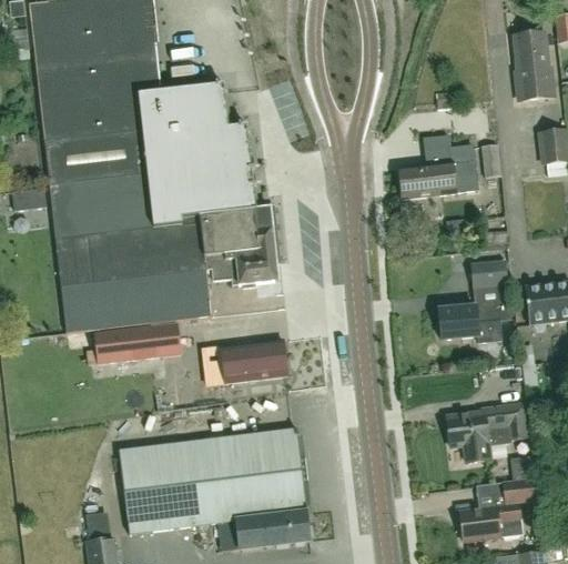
[(43,139),(142,124),(138,94),(160,91),(149,0),(48,0),(28,2),(43,139)]
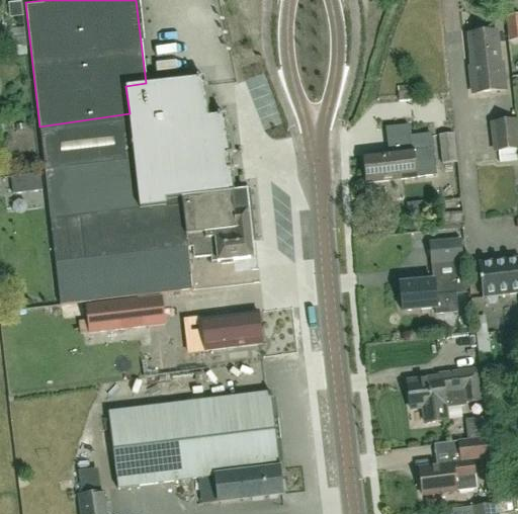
[(508,38),(517,37),(517,12),(506,14),(508,38)]
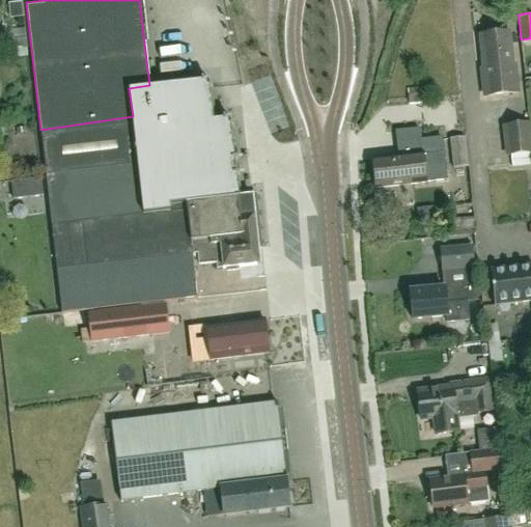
[(514,64),(512,64),(508,30),(482,33),(485,65),(483,66),(485,93),(518,90),(514,64)]
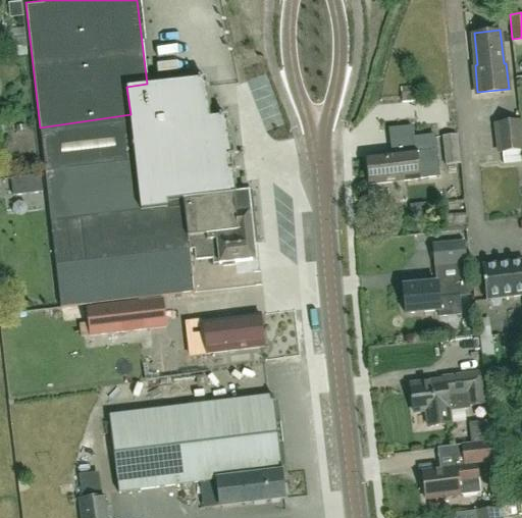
[(402,100),(414,99),(413,89),(401,90),(402,100)]
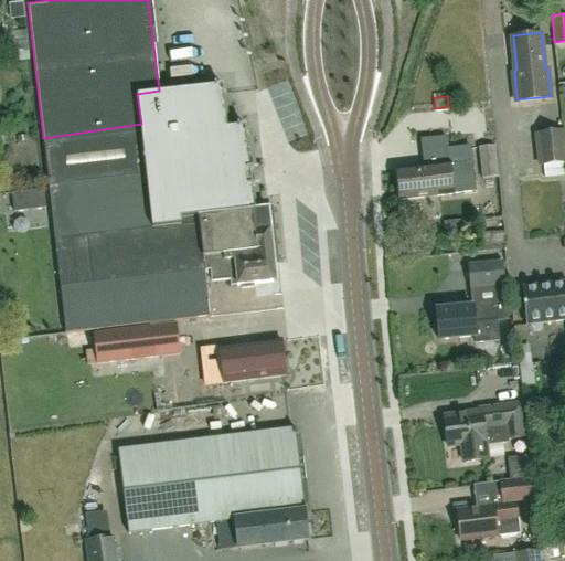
[(141,124),(43,138),(54,235),(152,221),(152,225),(181,222),(180,215),(252,208),(247,146),(243,110),(141,124)]
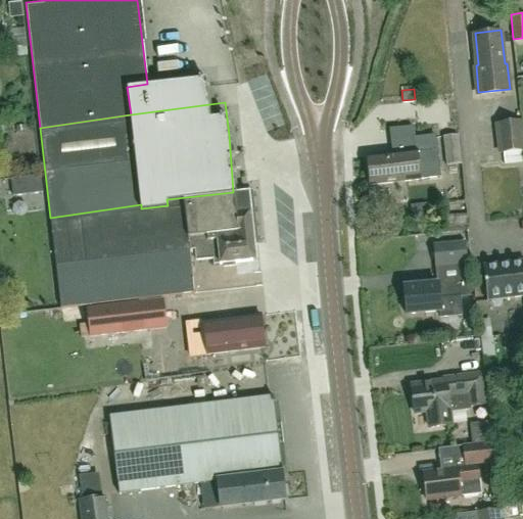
[(497,151),(506,150),(507,161),(522,159),(522,121),(522,118),(494,121),(497,151)]
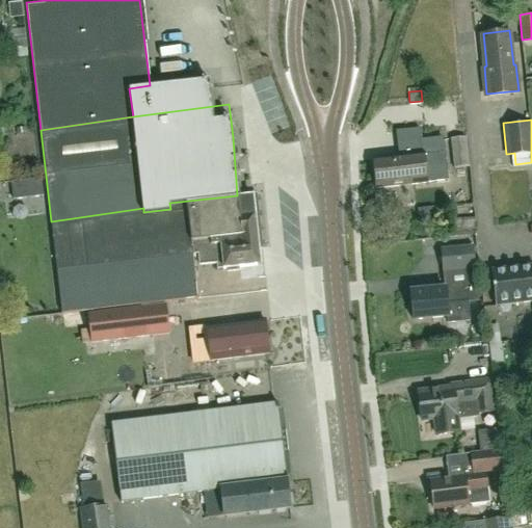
[(453,165),(469,163),(466,134),(450,136),(453,165)]
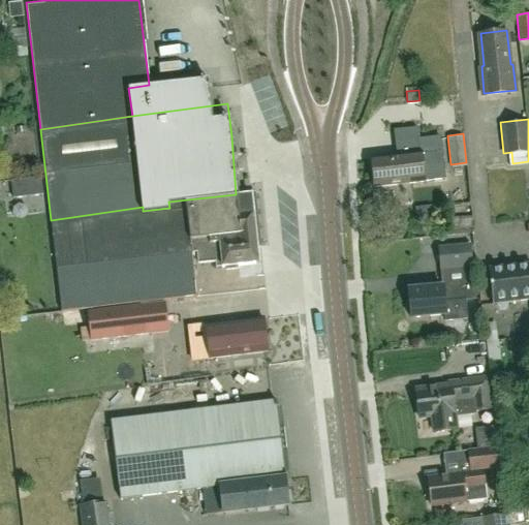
[(424,178),(444,176),(439,134),(418,136),(419,150),(371,155),(374,185),(424,179),(424,178)]
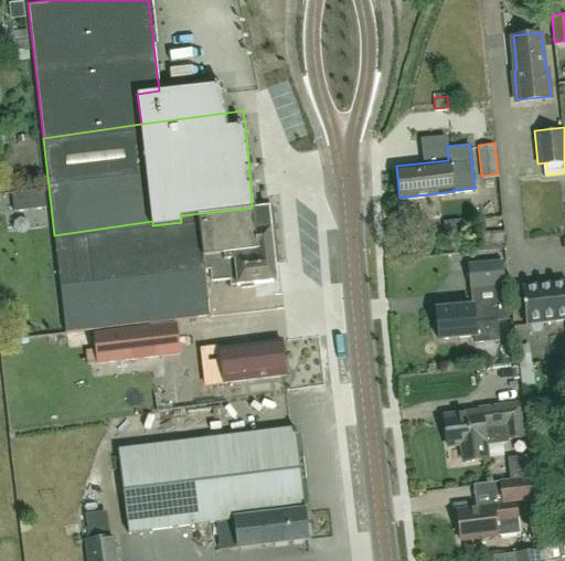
[(48,186),(18,188),(19,223),(50,222),(48,186)]
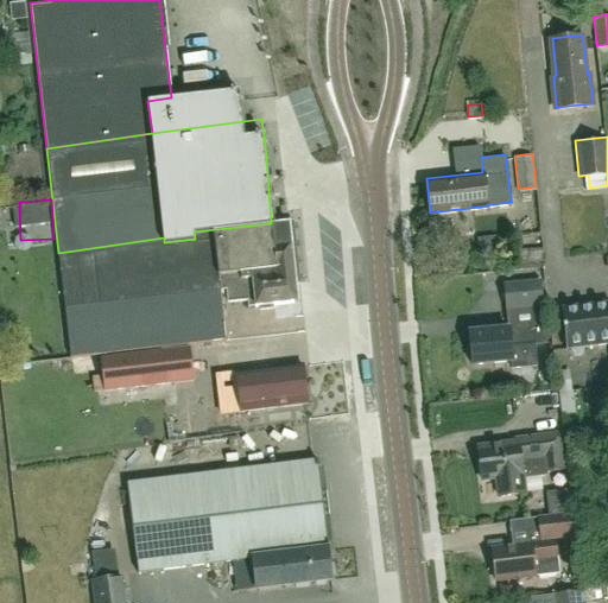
[(164,237),(58,253),(70,355),(226,337),(220,287),(227,286),(228,299),(248,298),(248,305),(297,299),(289,221),(271,223),(194,232),(195,239),(164,242),(164,237)]
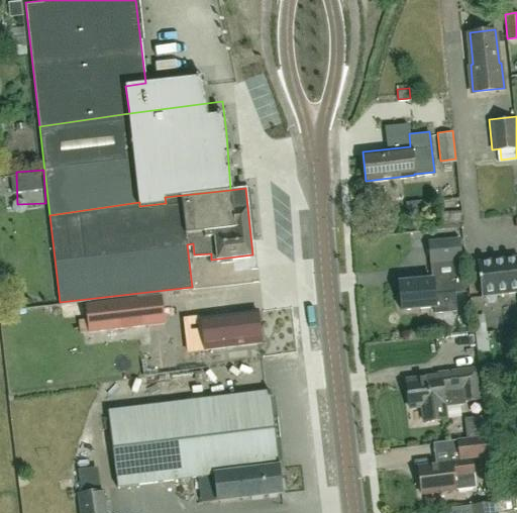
[(462,257),(460,242),(460,235),(444,236),(429,238),(431,260),(436,260),(462,257)]
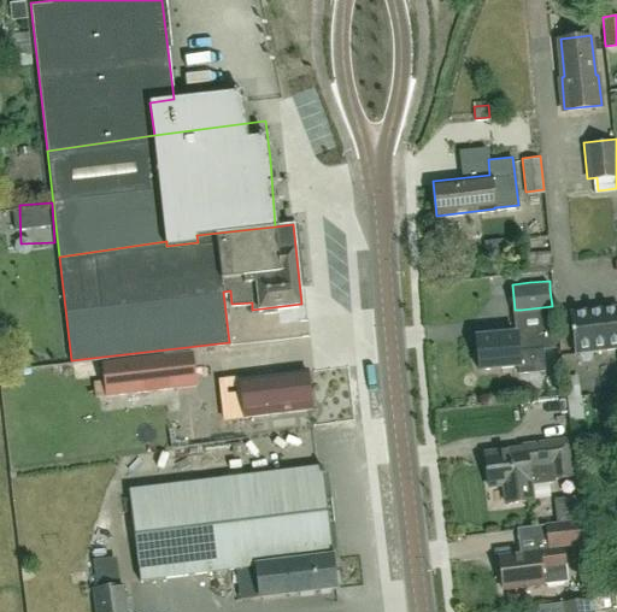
[(592,357),(594,349),(616,346),(616,304),(570,310),(575,352),(580,351),(583,358),(592,357)]
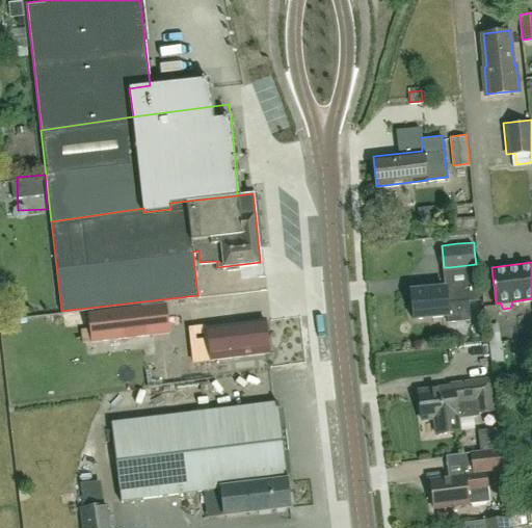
[(474,285),(468,285),(446,287),(446,286),(411,289),(414,317),(448,314),(449,319),(477,317),(474,285)]
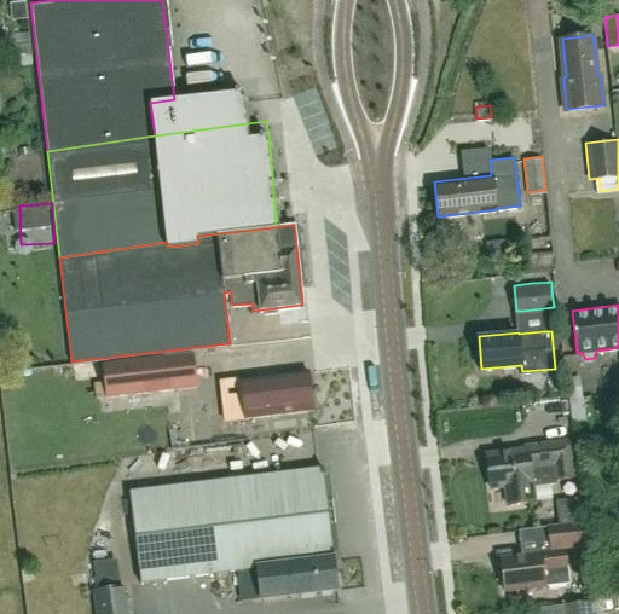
[(194,351),(168,353),(102,360),(105,394),(172,387),(197,384),(194,351)]
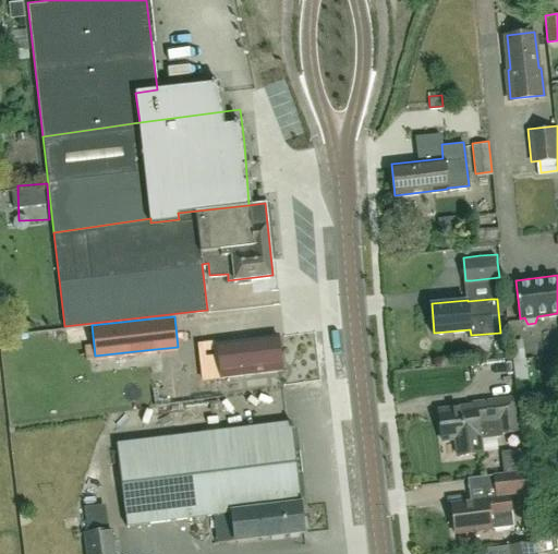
[(220,375),(282,368),(278,333),(217,340),(220,375)]
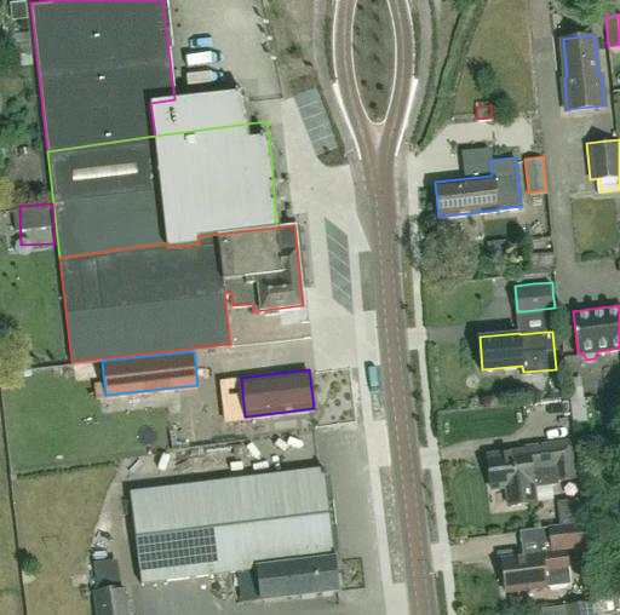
[(578,477),(573,442),(528,447),(528,450),(489,455),(494,488),(509,486),(511,505),(537,501),(535,486),(560,482),(558,480),(578,477)]
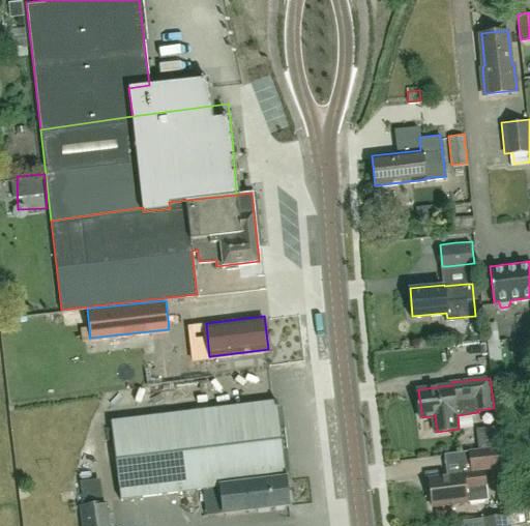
[(225,512),(244,508),(289,503),(286,477),(276,398),(274,398),(274,399),(271,400),(111,418),(120,497),(222,485),(225,512)]
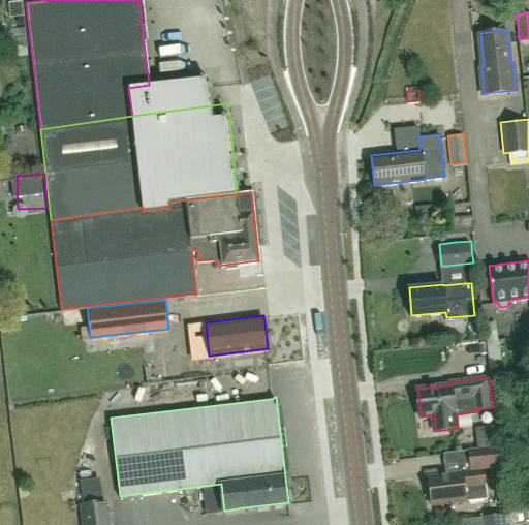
[(475,426),(477,448),(499,444),(496,424),(475,426)]
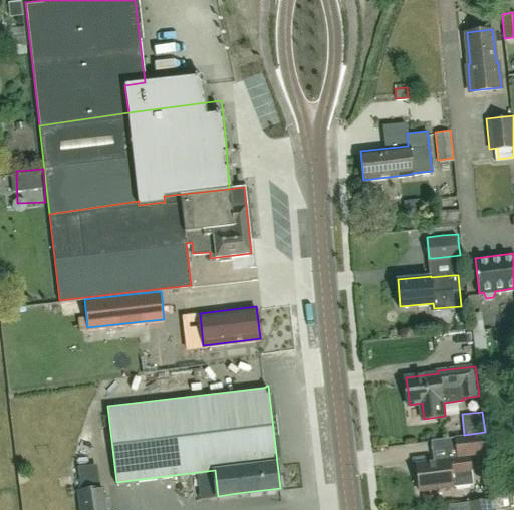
[(454,437),(456,455),(449,456),(449,458),(417,462),(420,488),(453,484),(451,472),(471,470),(469,454),(488,452),(486,433),(454,437)]
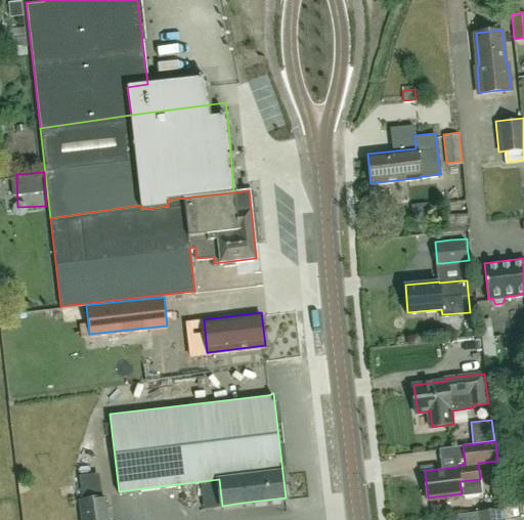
[(106,519),(105,497),(92,499),(92,496),(79,497),(80,519),(106,519)]
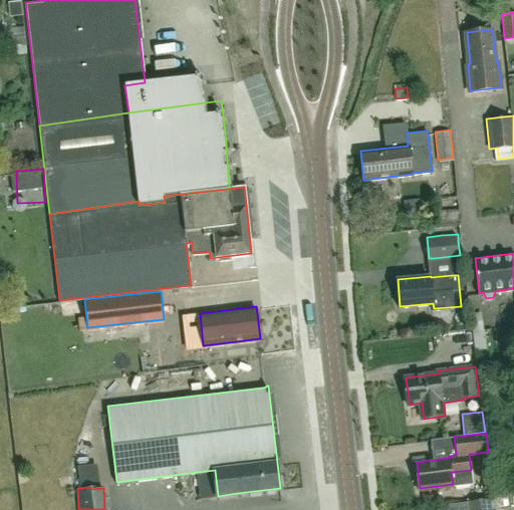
[(509,494),(493,497),(494,508),(511,506),(509,494)]
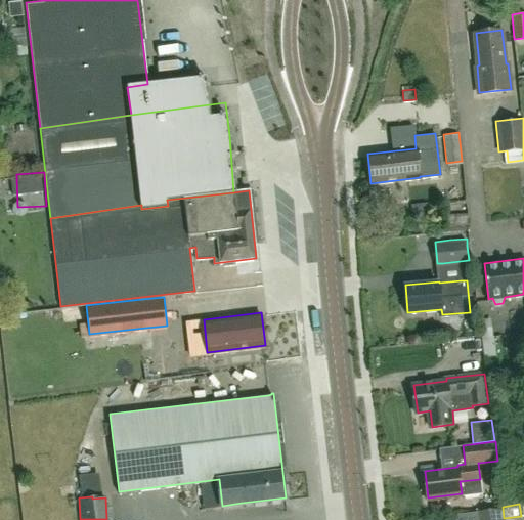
[(500,519),(499,510),(478,512),(479,519),(500,519)]
